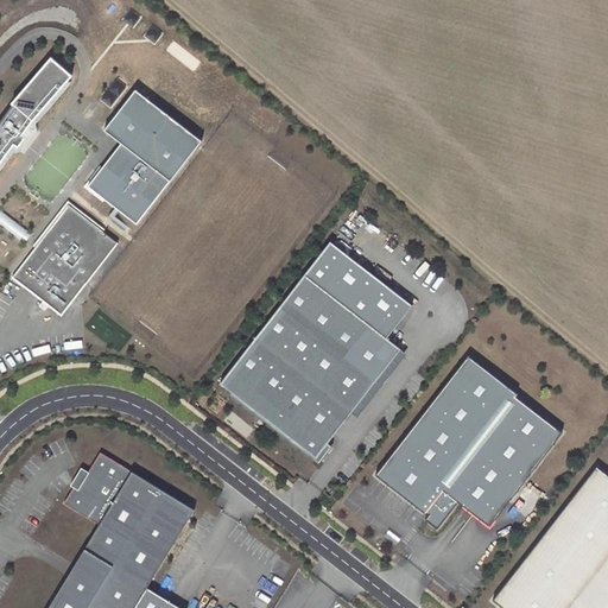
[(0,164),(14,145),(18,149),(25,139),(14,131),(17,127),(25,133),(31,125),(27,122),(30,119),(33,121),(71,76),(51,58),(12,103),(13,106),(0,121),(0,164)]
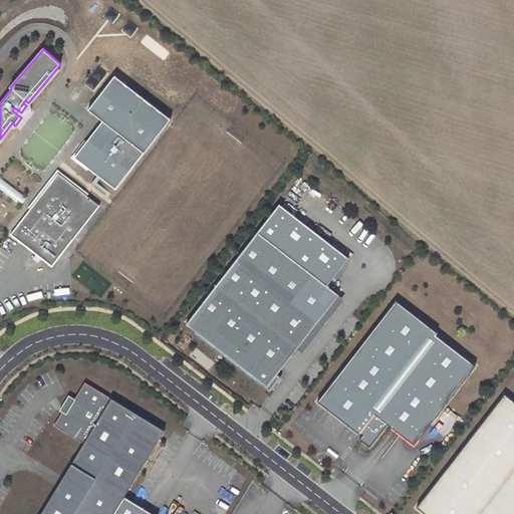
[(74,158),(115,189),(144,154),(171,119),(113,76),(87,110),(102,121),(74,158)]
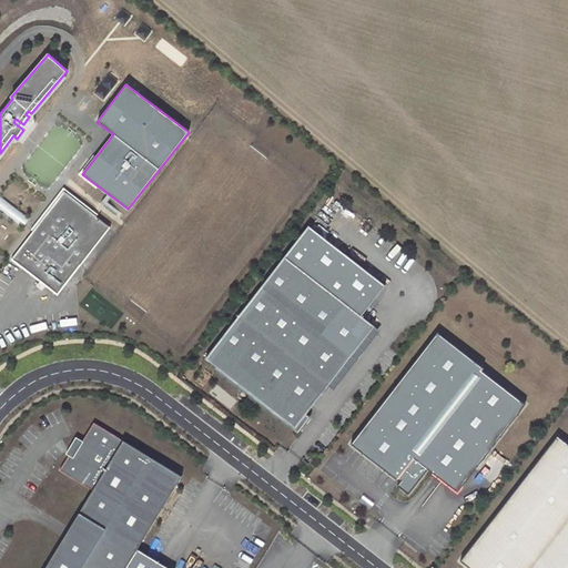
[(63,192),(12,260),(58,295),(80,265),(81,265),(110,227),(63,192)]
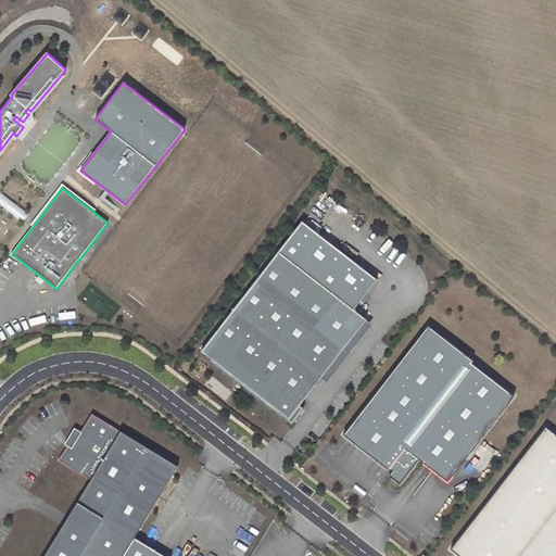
[(0,207),(23,219),(27,211),(0,196),(0,207)]
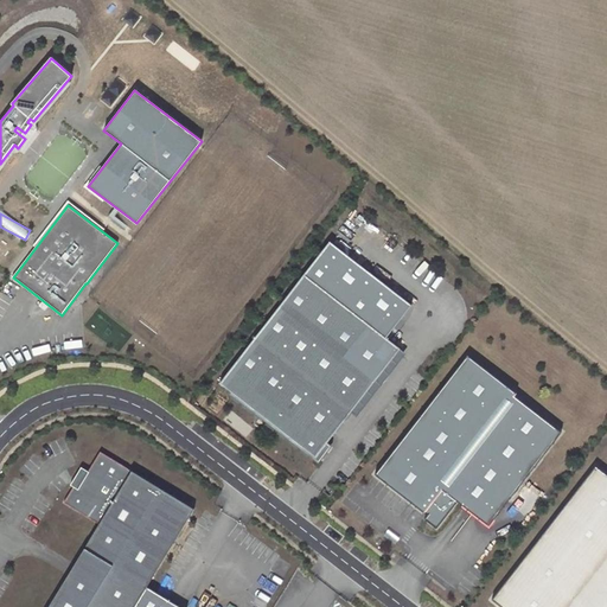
[(315,458),(400,349),(304,274),(219,383),(315,458)]
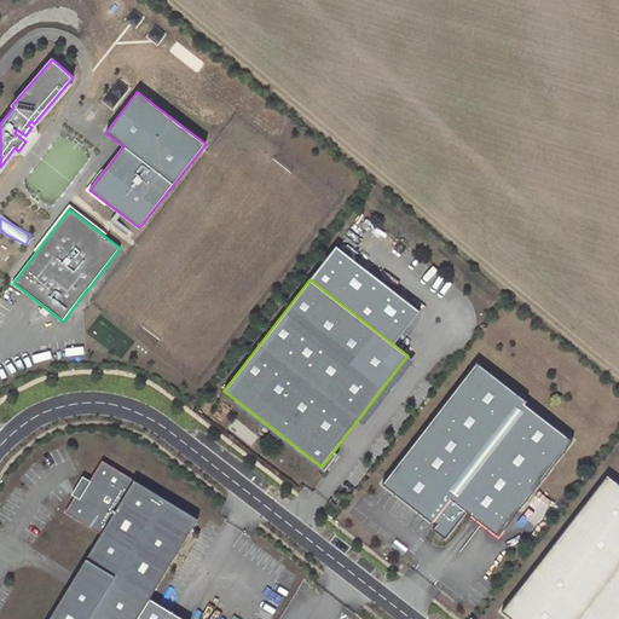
[(572,441),(525,404),(526,401),(476,363),(382,485),(435,526),(433,530),(445,539),(467,513),(498,537),(572,441)]
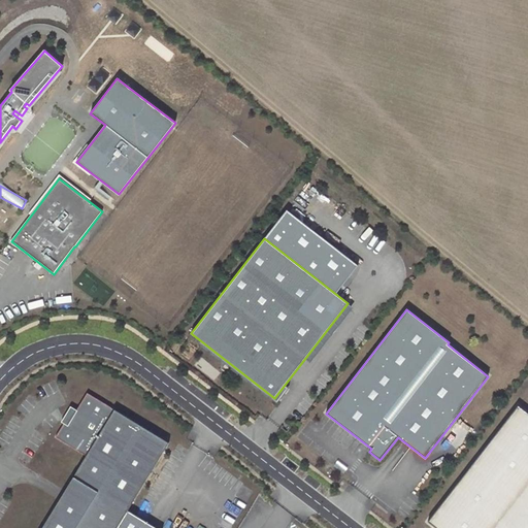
[(117,527),(128,512),(169,442),(87,393),(72,417),(69,415),(56,437),(86,456),(41,527),(117,527)]
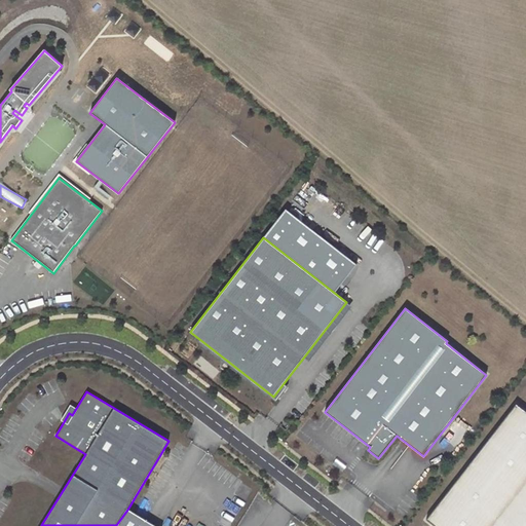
[(525,525),(525,416),(510,404),(422,519),(430,525),(525,525)]
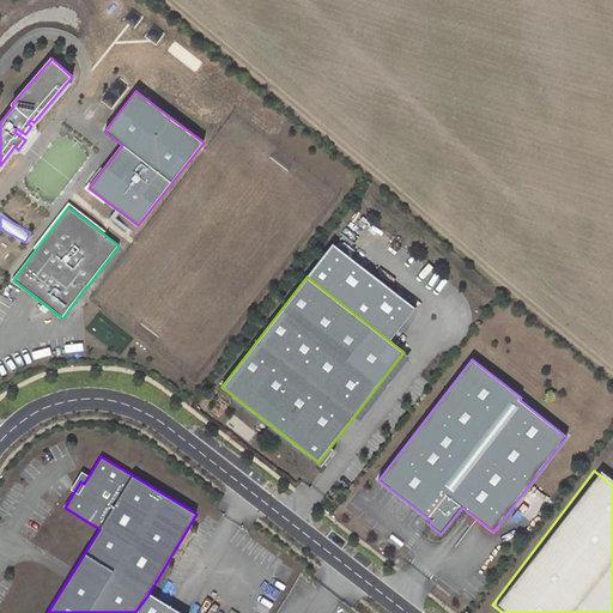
[(521,514),(532,503),(527,497),(515,508),(521,514)]
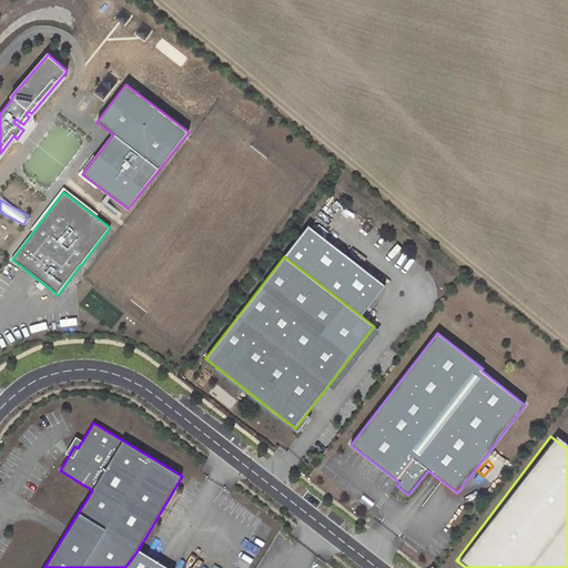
[(125,567),(168,567),(138,550),(125,567)]
